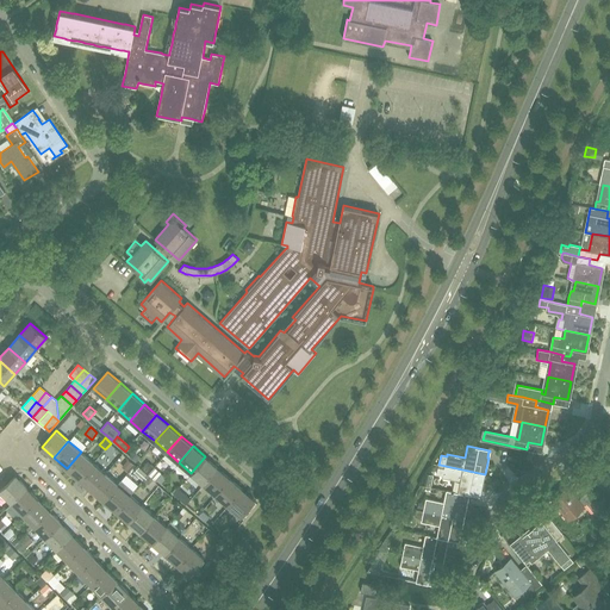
[(130,454),(129,455),(136,461),(141,456),(134,450),(130,454)]
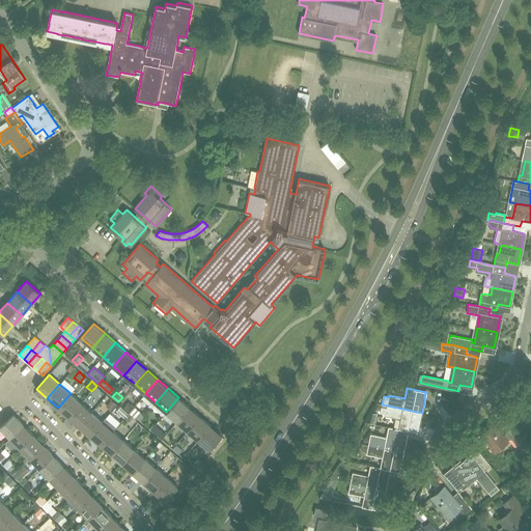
[(71,393),(58,408),(68,417),(81,402),(71,393)]
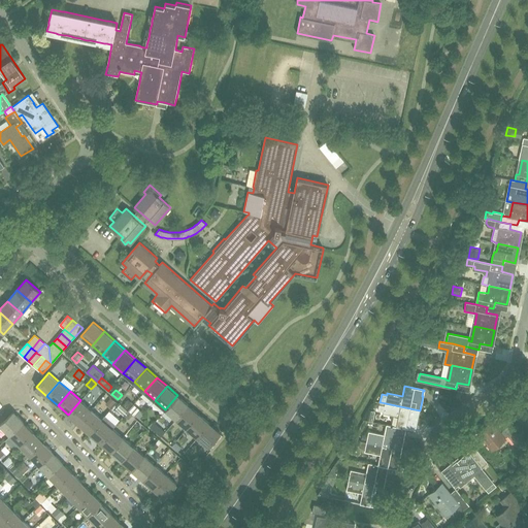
[(177,395),(165,409),(176,419),(189,404),(177,395)]
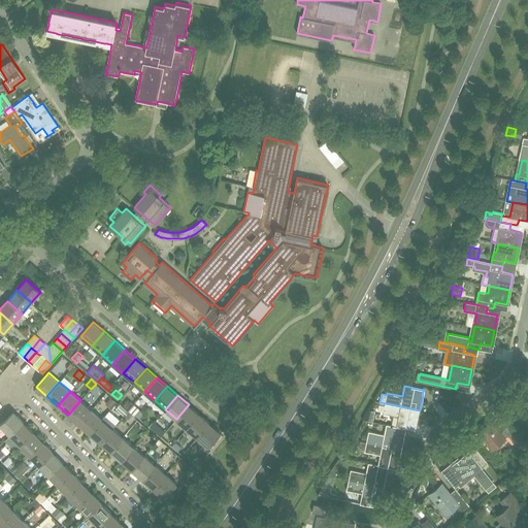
[(116,401),(110,397),(106,403),(111,407),(116,401)]
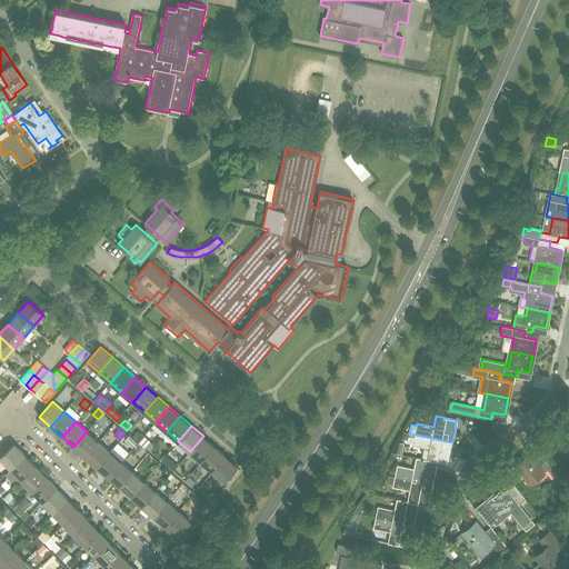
[(143,433),(138,430),(136,432),(132,436),(139,441),(143,435),(143,433)]
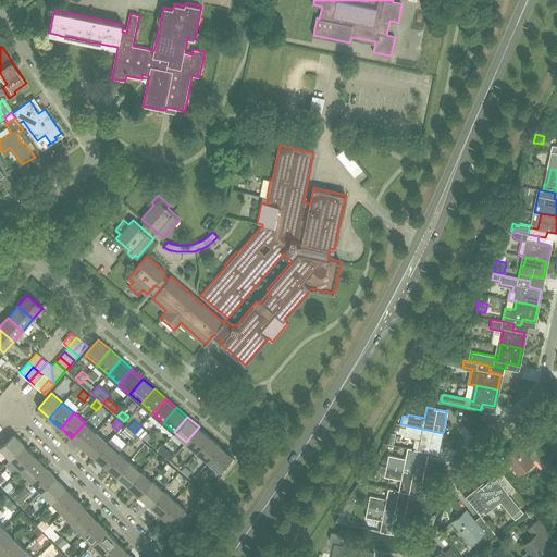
[(85,422),(72,437),(84,447),(96,432),(85,422)]
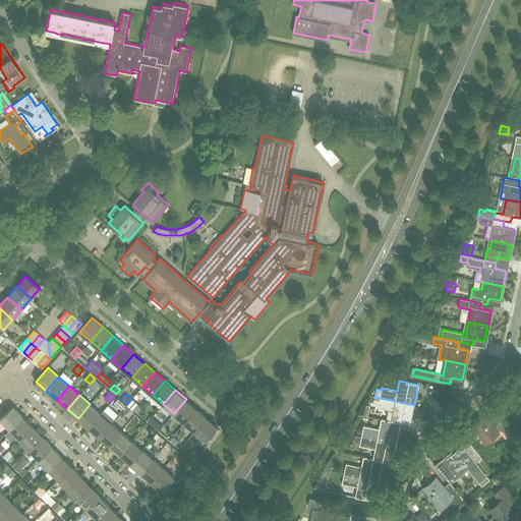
[(414,405),(375,397),(374,397),(373,405),(378,406),(378,407),(393,411),(391,420),(391,421),(410,425),(410,424),(401,422),(402,417),(411,419),(414,405)]
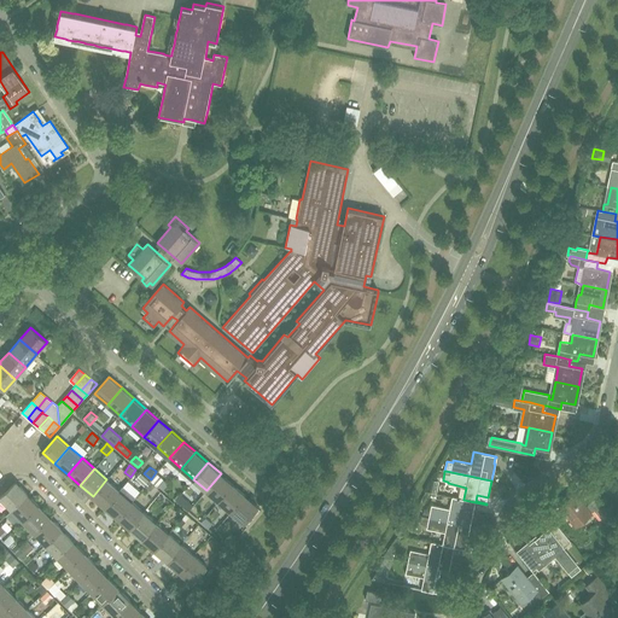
[(149,481),(140,473),(136,478),(145,485),(149,481)]
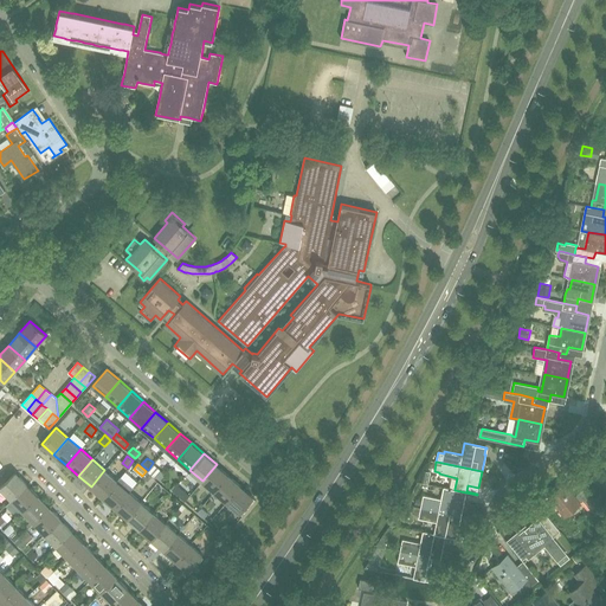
[(156,476),(161,479),(166,475),(154,464),(147,471),(155,478),(156,477),(156,476)]
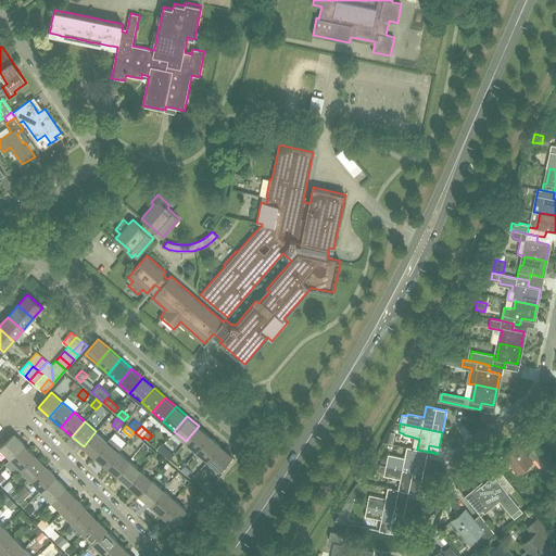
[(199,426),(186,441),(197,451),(210,436),(199,426)]
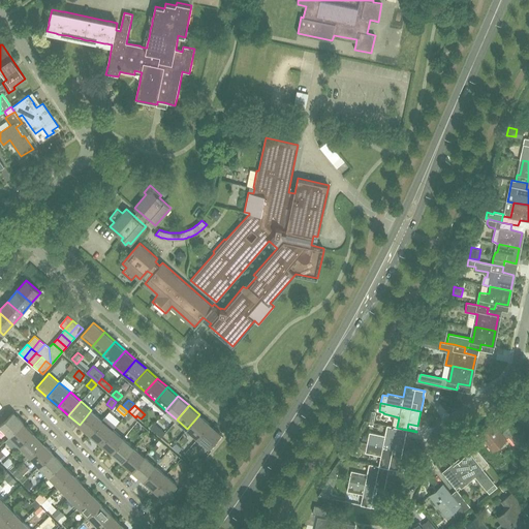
[(91,410),(80,425),(90,434),(102,419),(91,410)]
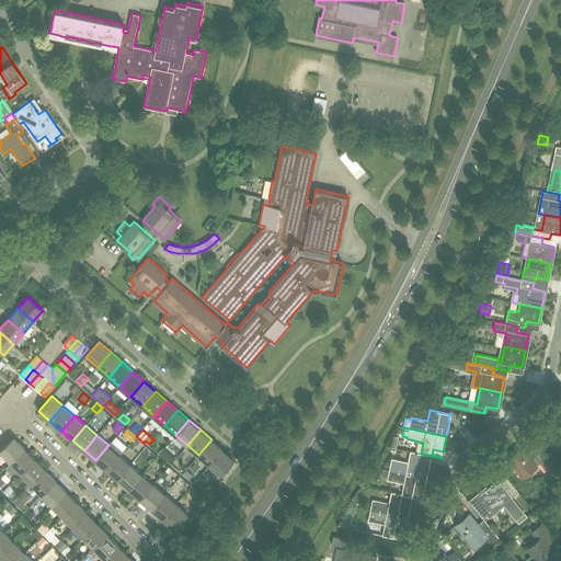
[(398,447),(400,436),(393,435),(391,446),(395,447),(398,447)]
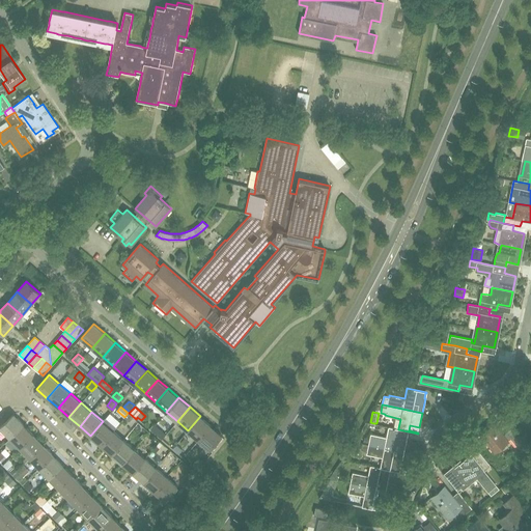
[(134,417),(129,413),(124,418),(129,421),(134,417)]
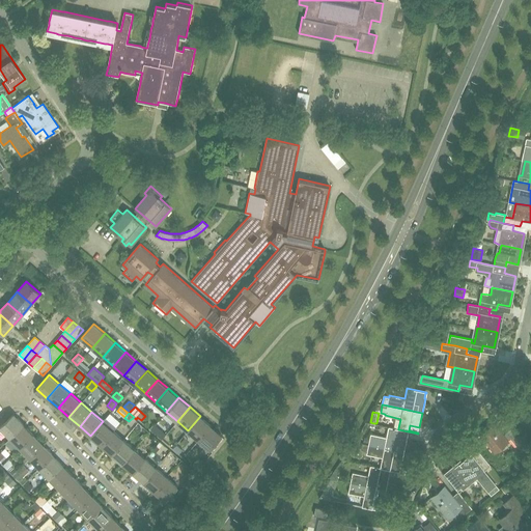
[(14,414),(0,426),(0,427),(10,438),(24,424),(14,414)]
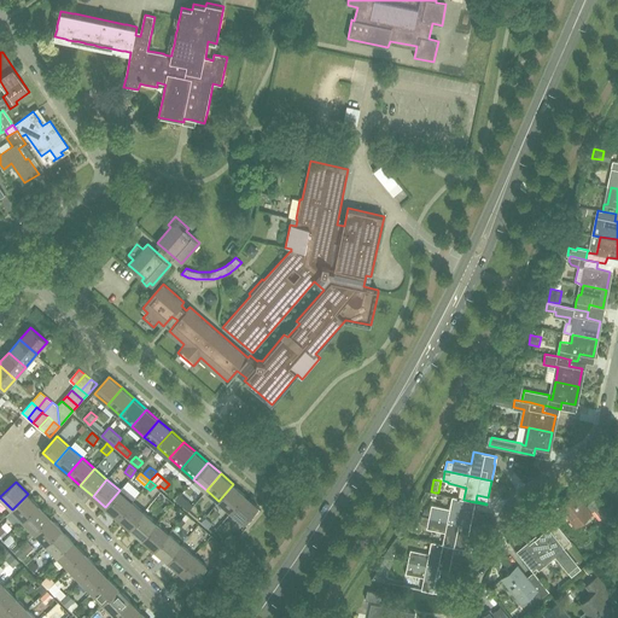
[(233,484),(219,501),(231,512),(245,495),(233,484)]
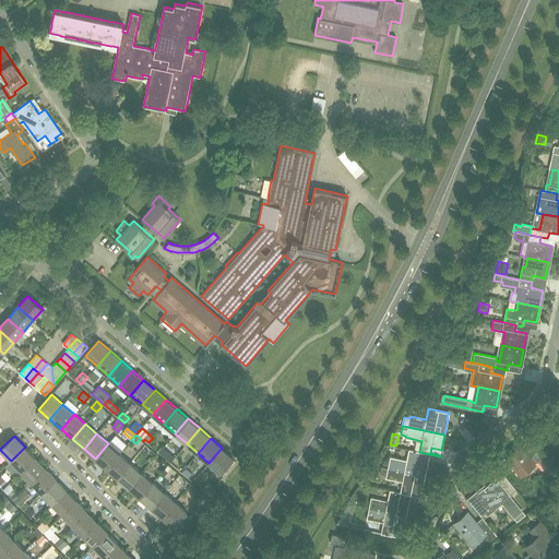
[(108,443),(95,459),(106,468),(119,453),(108,443)]
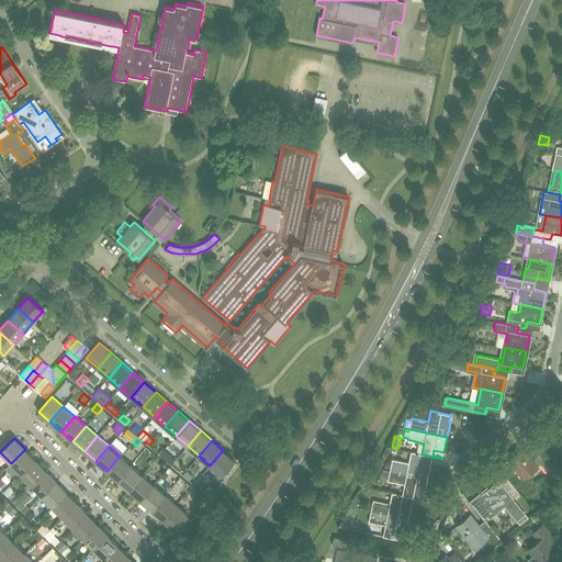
[(553,469),(541,453),(534,460),(524,448),(508,460),(524,478),(541,464),(548,473),(553,469)]
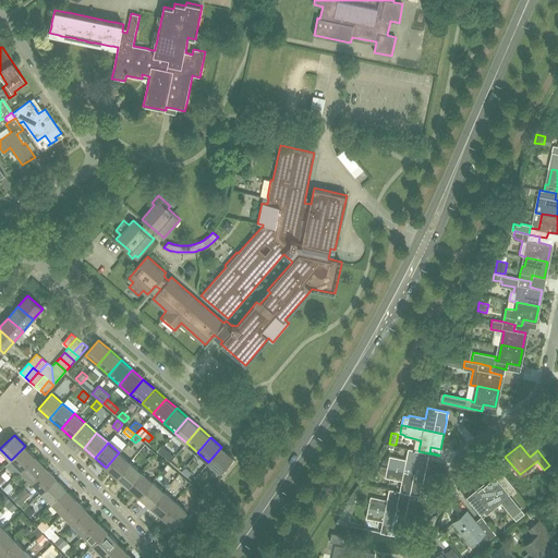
[(25,446),(11,460),(21,471),(35,457),(25,446)]
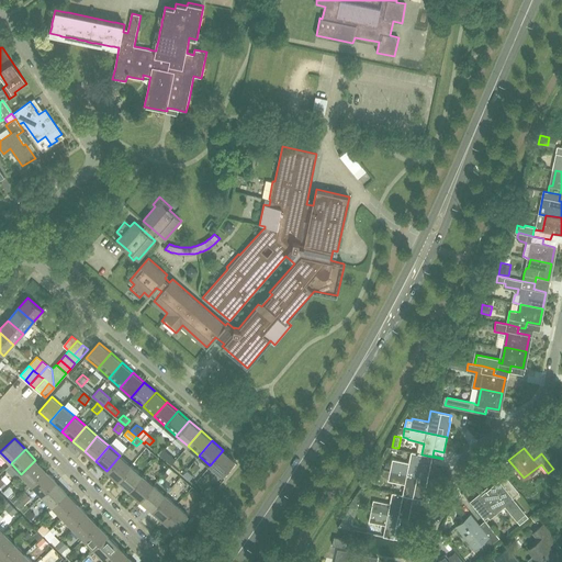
[(223,450),(210,465),(222,475),(235,460),(223,450)]
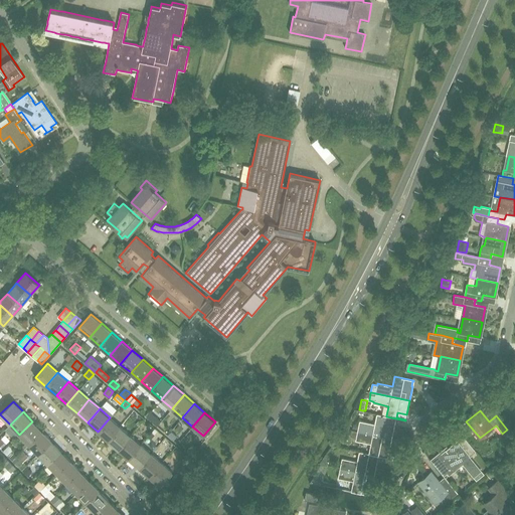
[(386,416),(386,415),(377,413),(375,423),(359,420),(357,431),(392,438),(394,423),(385,421),(386,416)]
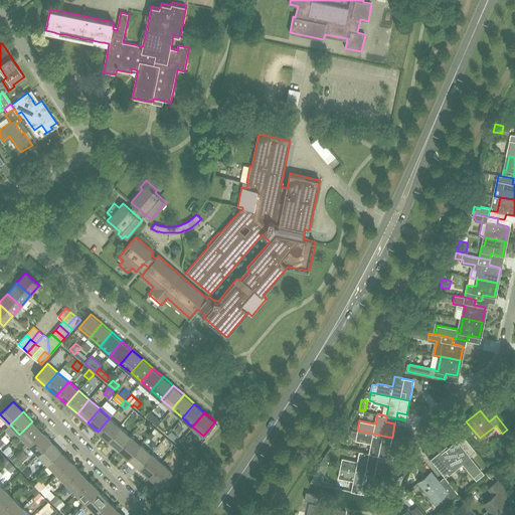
[(110,417),(98,432),(108,441),(120,426),(110,417)]
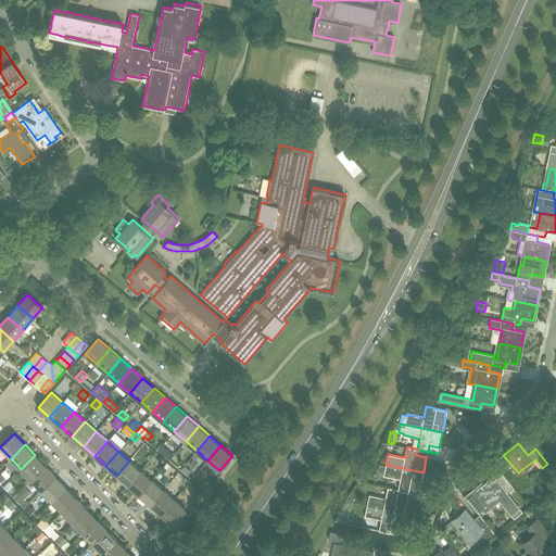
[(174,454),(171,451),(165,456),(169,459),(174,454)]
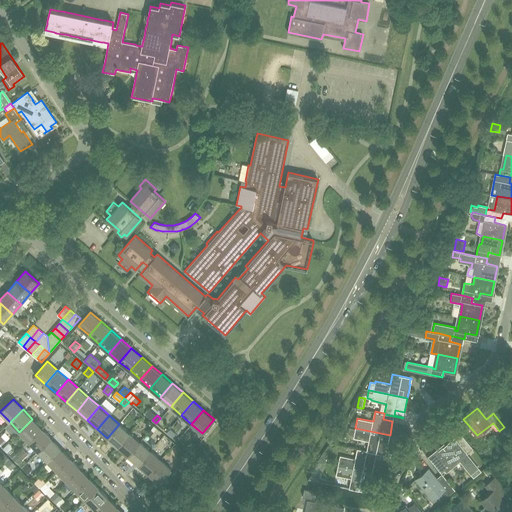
[(32,419),(19,432),(29,442),(42,429),(32,419)]
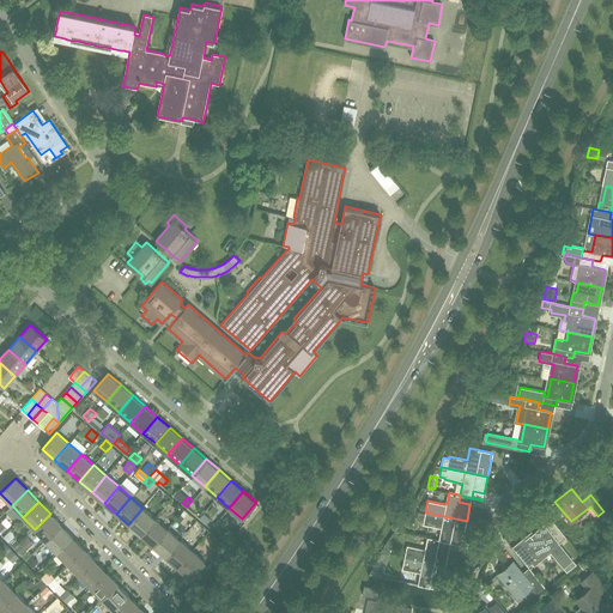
[(143,508),(128,525),(141,535),(156,519),(143,508)]
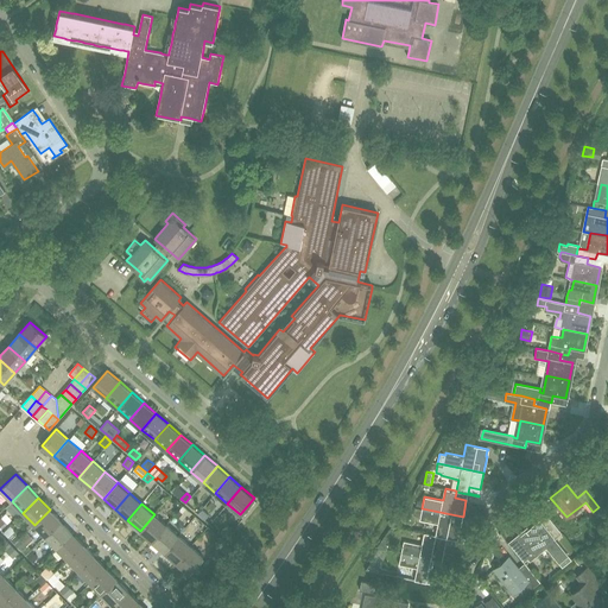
[(203,508),(198,514),(206,519),(209,514),(203,508)]
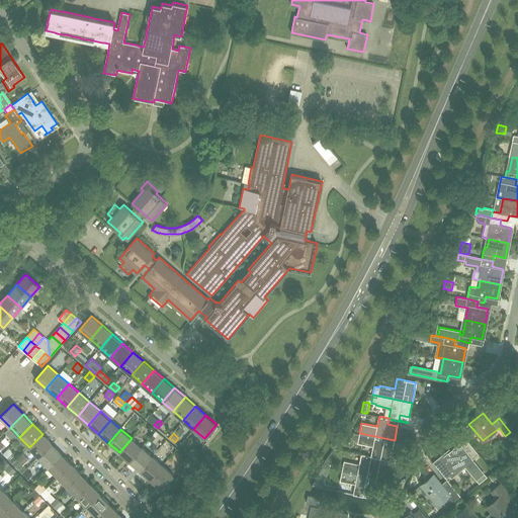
[(395,440),(359,433),(358,440),(357,443),(373,446),(371,455),(371,456),(391,460),(391,459),(380,457),(381,452),(392,454),(395,440)]
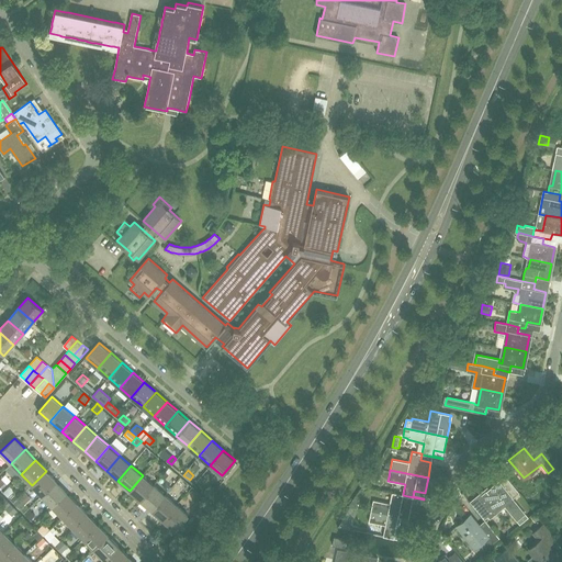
[(46,471),(32,485),(42,495),(56,482),(46,471)]
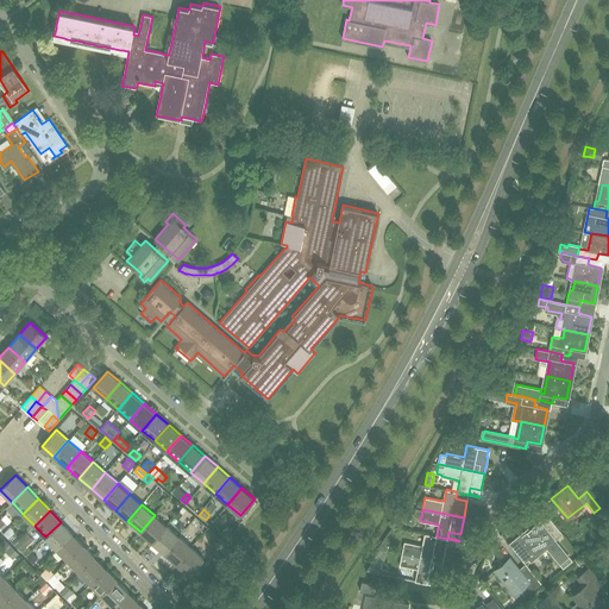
[(155,515),(140,532),(152,542),(167,526),(155,515)]
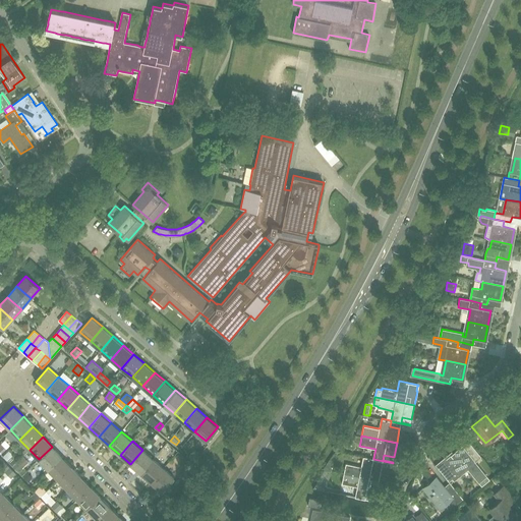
[(489,479),(486,476),(475,461),(481,456),(470,443),(464,448),(462,446),(441,463),(455,480),(468,469),(482,485),(489,479)]
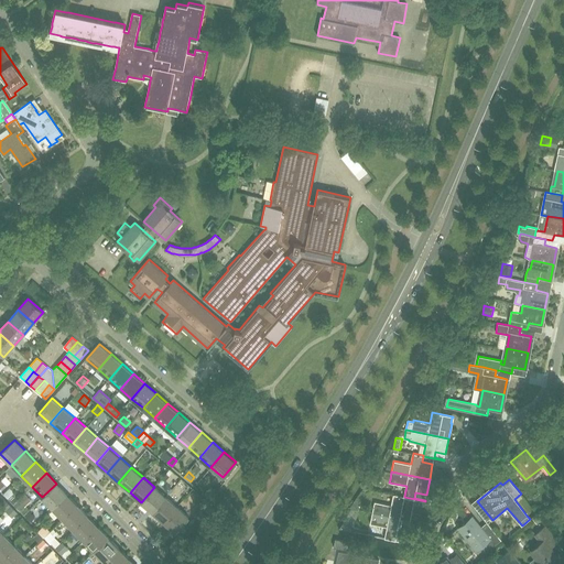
[(56,484),(42,497),(53,508),(67,494),(56,484)]
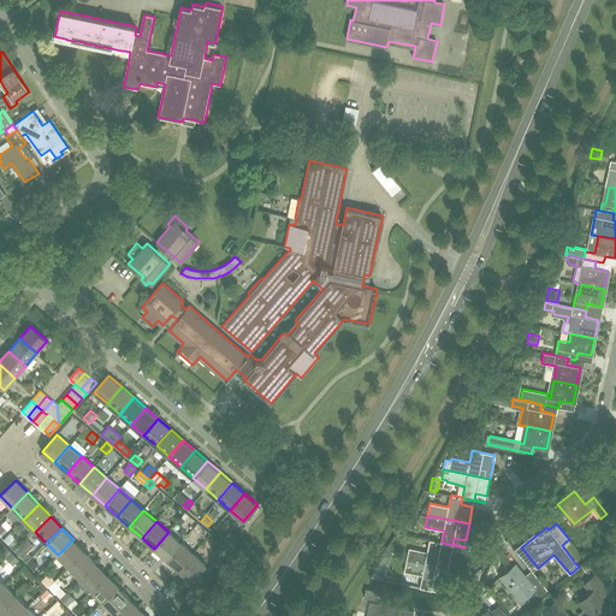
[(5,540),(9,544),(12,540),(17,537),(12,531),(4,539),(5,540)]
